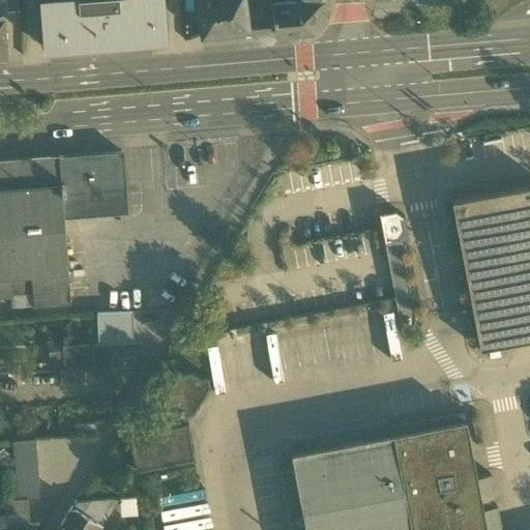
[(4,0),(4,2),(5,11),(21,11),(20,0),(4,0)]
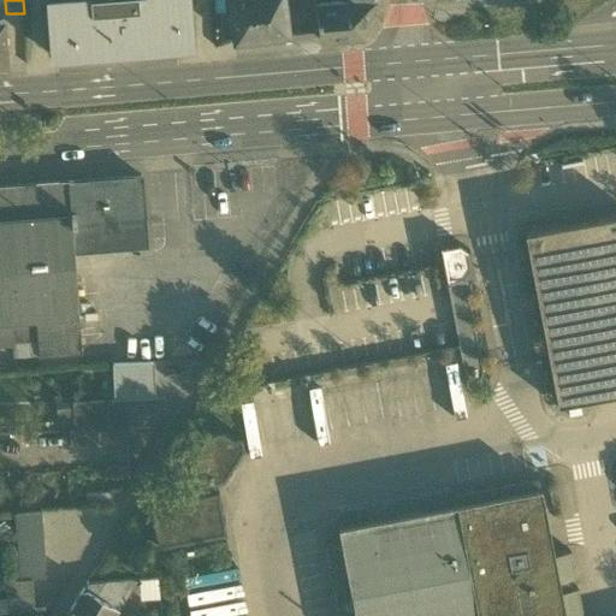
[(190,0),(43,0),(48,55),(194,45),(190,0)]
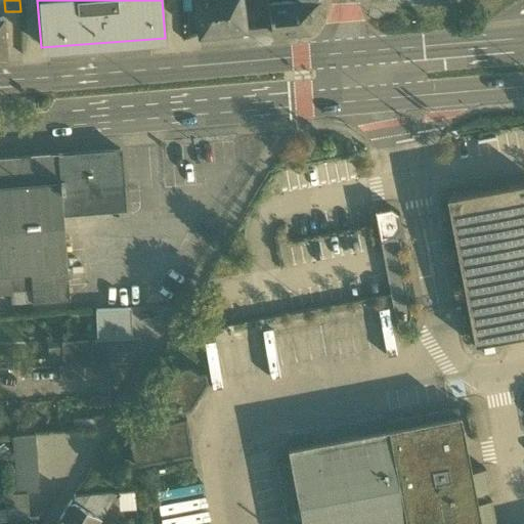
[(190,0),(194,37),(220,34),(218,15),(215,15),(213,0),(190,0)]
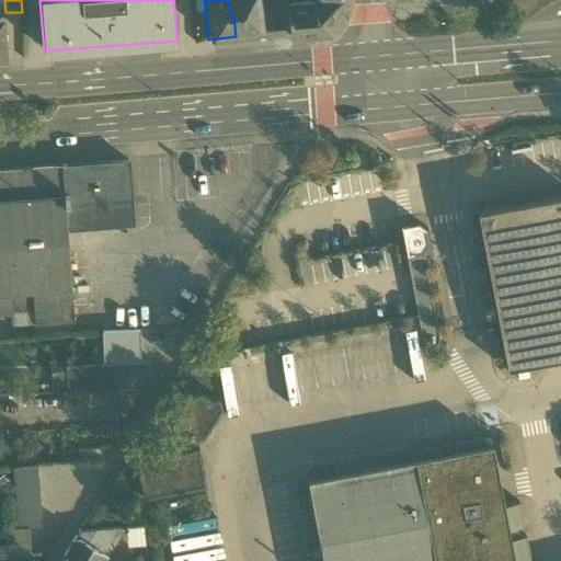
[(228,0),(230,16),(233,16),(236,36),(265,33),(261,0),(228,0)]
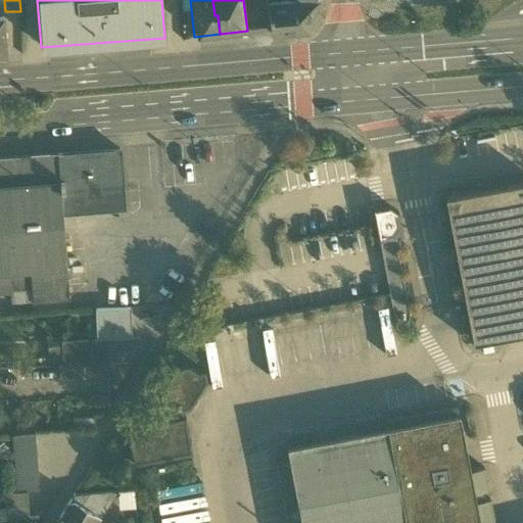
[(307,32),(317,2),(308,0),(296,0),(296,1),(268,4),(270,27),(271,35),(307,32)]
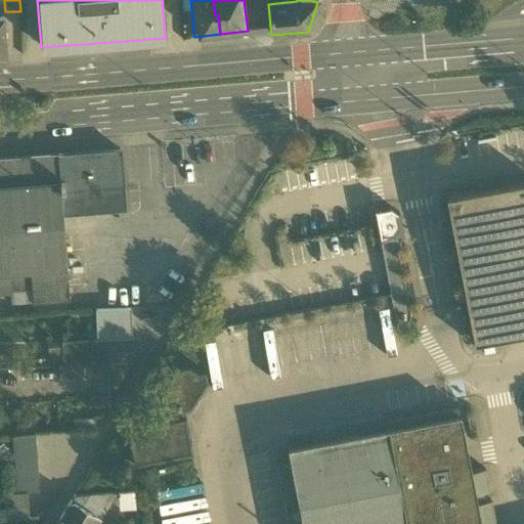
[(125,212),(121,151),(0,161),(0,275),(10,274),(10,292),(32,291),(33,303),(70,301),(62,216),(125,212)]
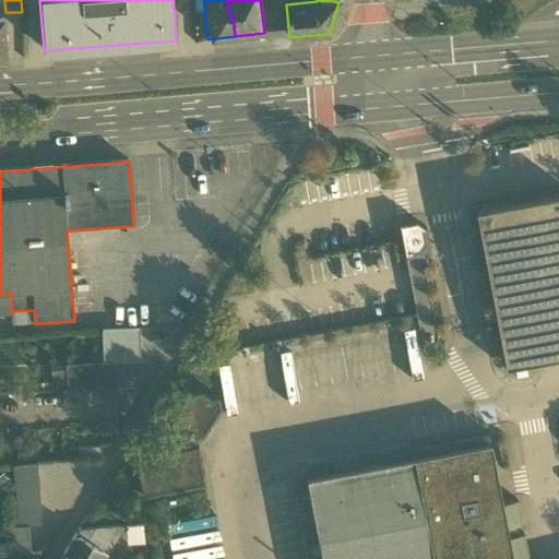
[(558,195),(476,212),(506,369),(558,358),(558,195)]
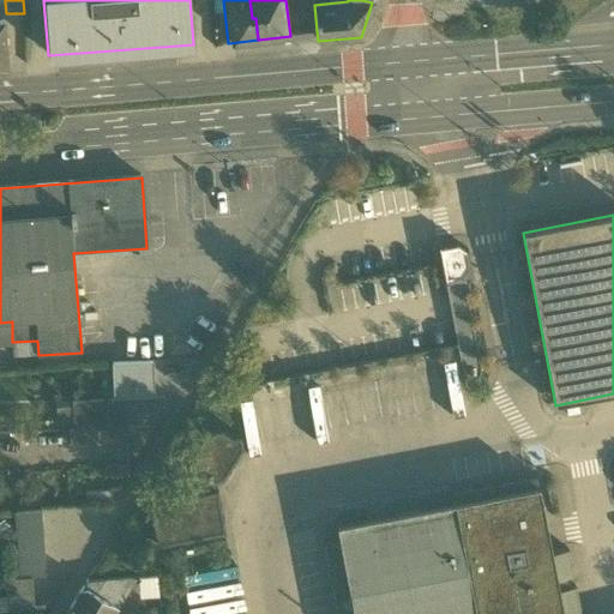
[(481,374),(481,367),(465,282),(473,272),(469,252),(458,246),(439,250),(465,387),(469,387),(474,384),(479,380),(481,374)]
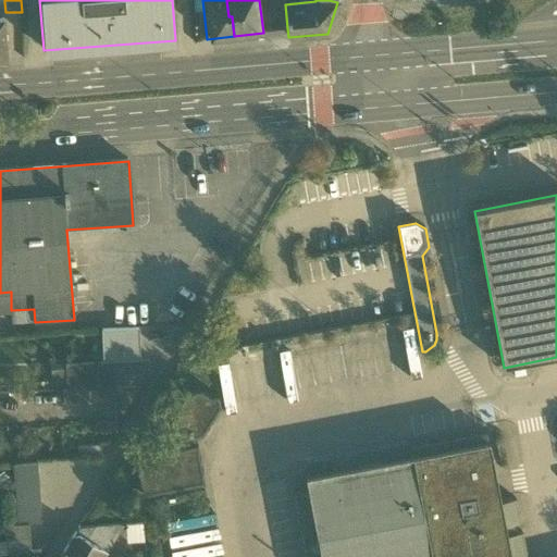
[(330,251),(332,273),(395,270),(394,247),(330,251)]
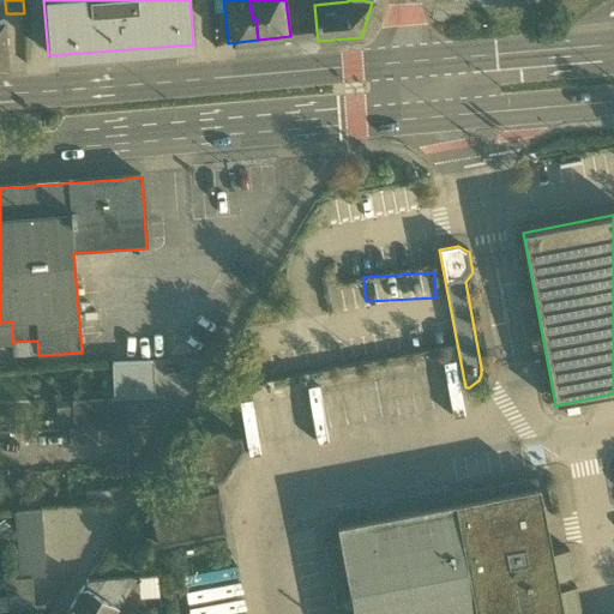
[(0,323),(0,347),(12,345),(12,342),(12,321),(0,323)]
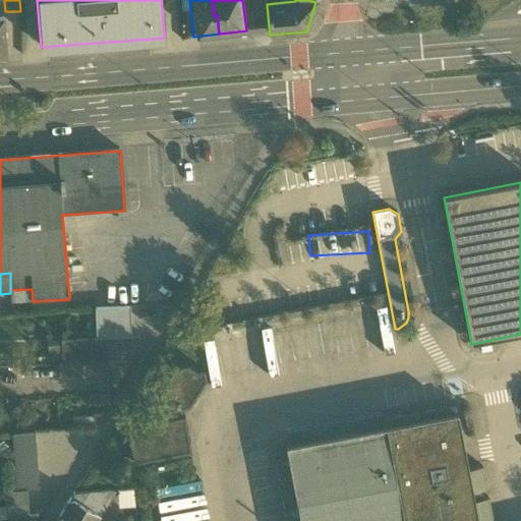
[(11,302),(33,301),(32,289),(10,290),(10,293),(11,302)]
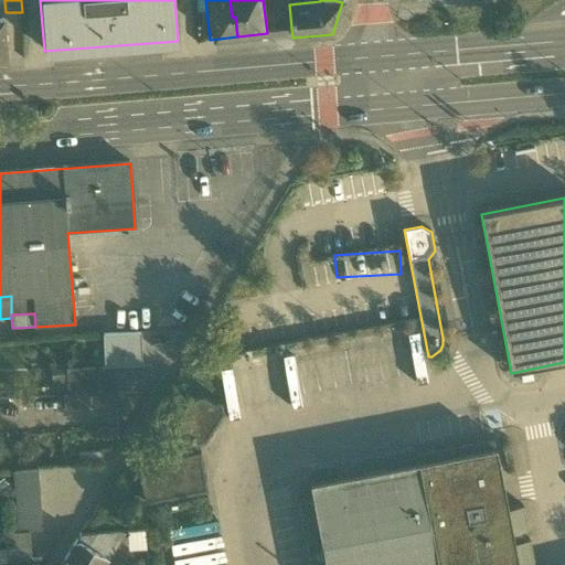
[(142,365),(140,333),(103,336),(105,368),(117,368),(142,365)]
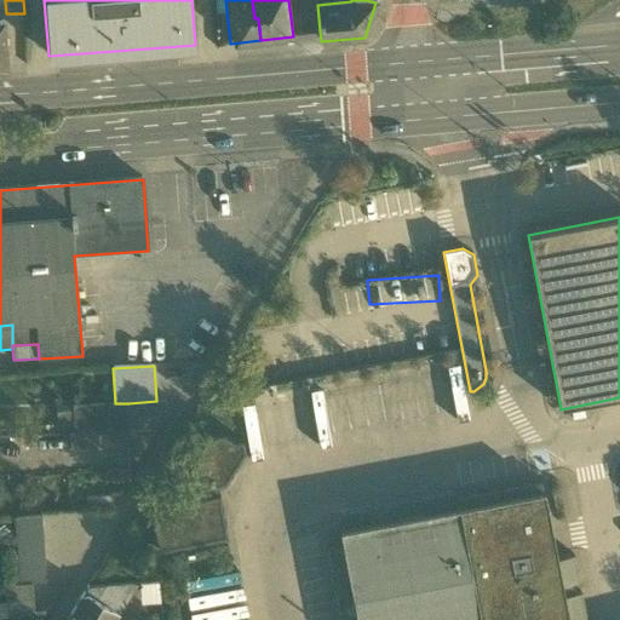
[(363,385),(245,400),(252,454),(371,440),(363,385)]
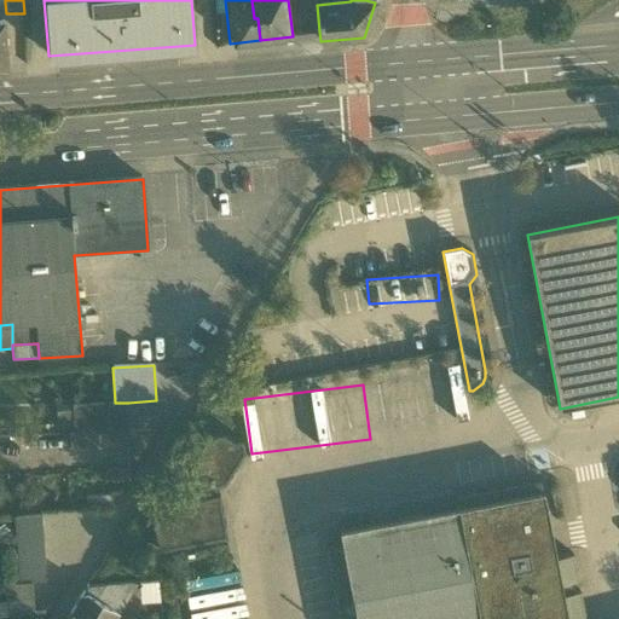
[(385,424),(380,386),(365,388),(369,427),(385,424)]
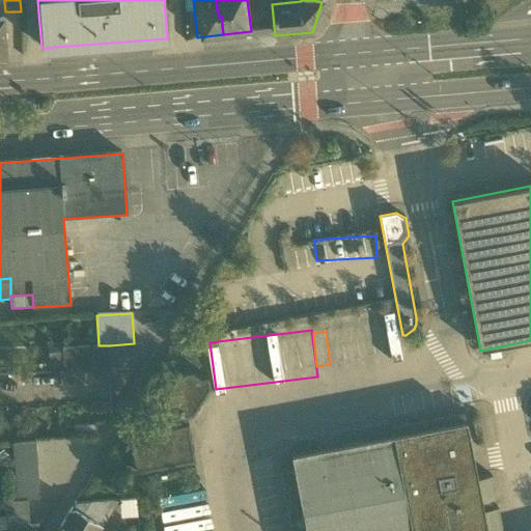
[(64,361),(65,372),(110,371),(111,371),(110,345),(99,345),(64,347),(64,361)]
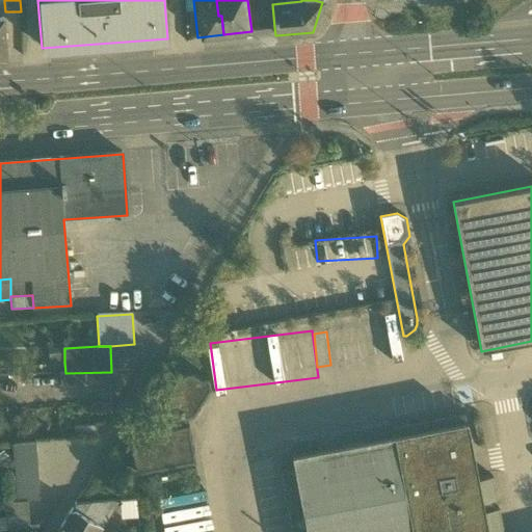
[(48,363),(64,362),(64,348),(48,348),(48,363)]
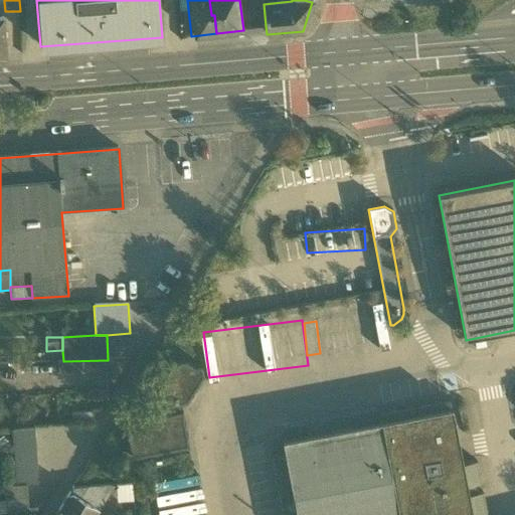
[(108,371),(107,360),(63,361),(59,362),(59,373),(108,371)]
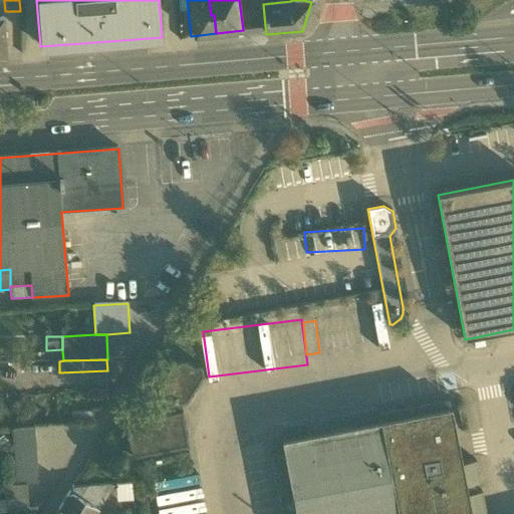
[(163,406),(164,413),(180,410),(179,403),(186,402),(203,374),(201,364),(193,365),(184,359),(177,360),(158,389),(161,406),(163,406)]
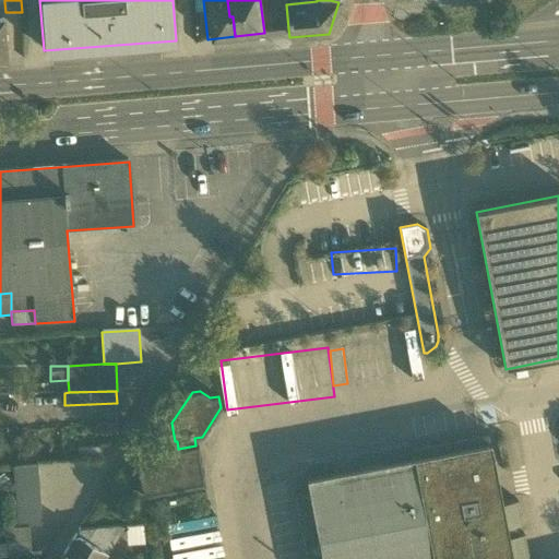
[(411,447),(412,455),(431,558),(523,558),(528,557),(524,533),(519,534),(516,524),(522,523),(518,499),(502,502),(479,507),(473,476),(496,471),(488,432),(411,447)]
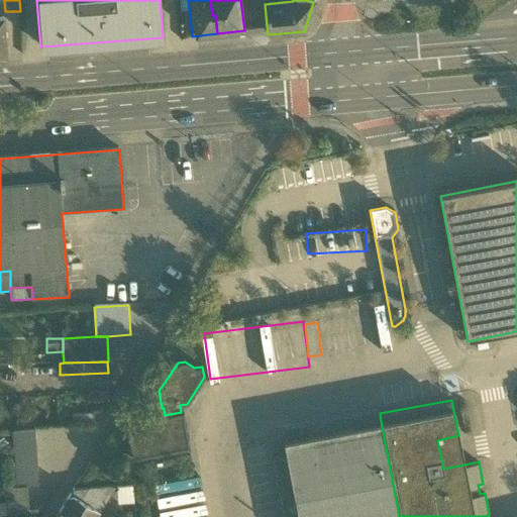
[(459,407),(463,426),(472,424),(468,405),(459,407)]
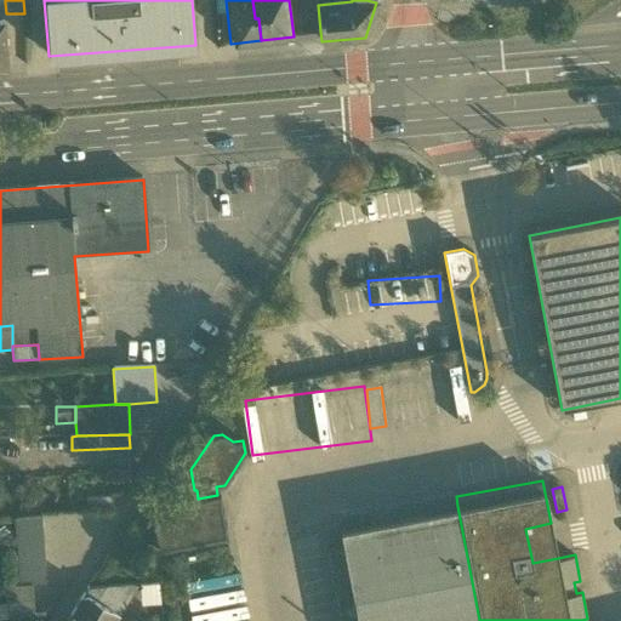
[(220,495),(217,495),(198,499),(149,507),(158,551),(228,537),(220,495)]
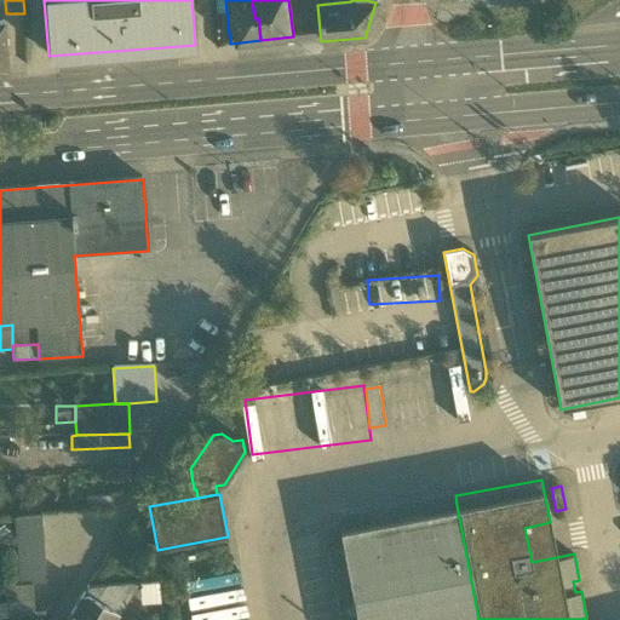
[(478,619),(457,505),(339,528),(343,545),(325,549),(338,619),(478,619)]
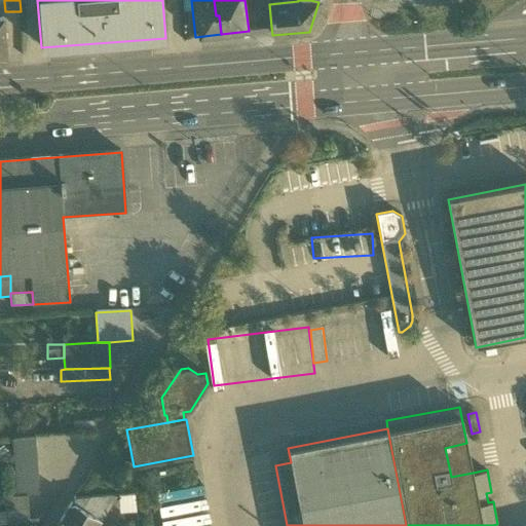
[(12,438),(16,495),(28,494),(39,494),(35,437),(12,438)]
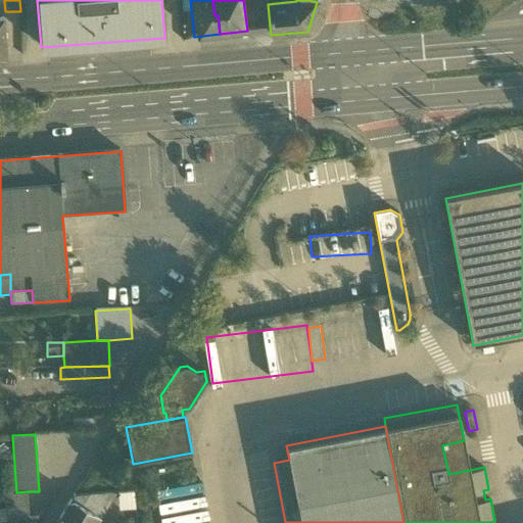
[(470,470),(464,440),(442,445),(448,474),(470,470)]
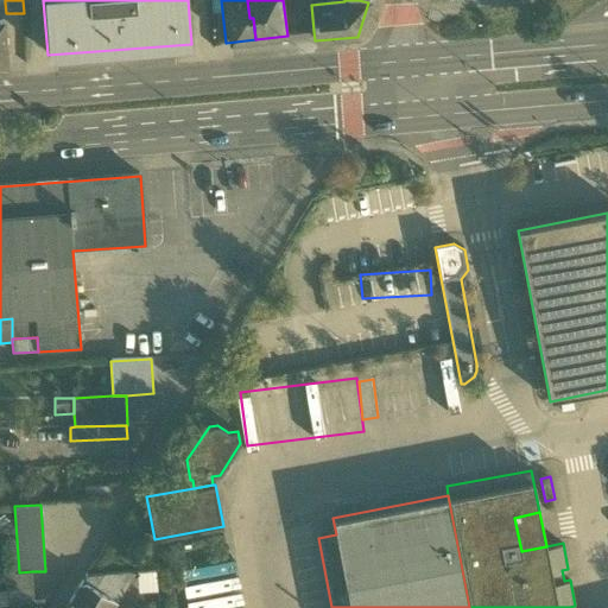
[(156,569),(137,570),(139,593),(158,591),(156,569)]
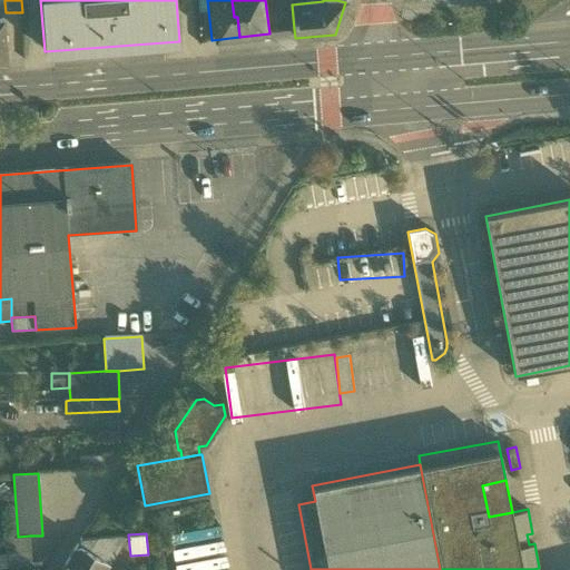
[(32,566),(30,536),(18,537),(6,538),(6,546),(7,553),(8,568),(32,566)]
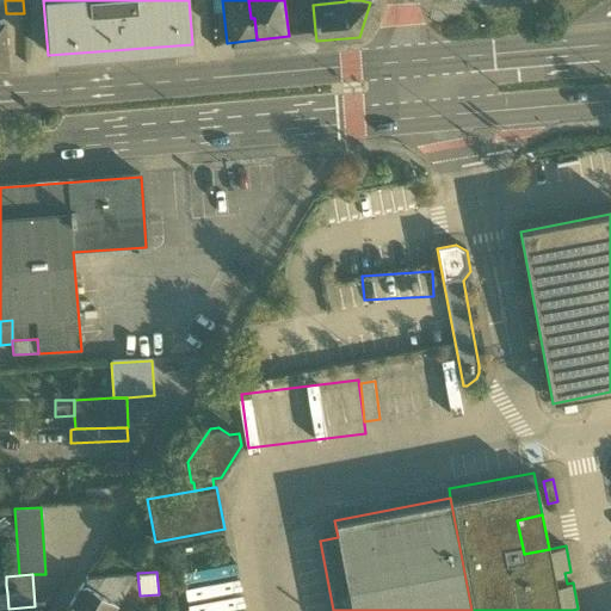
[(112,610),(135,574),(117,574),(86,579),(66,610),(112,610)]
